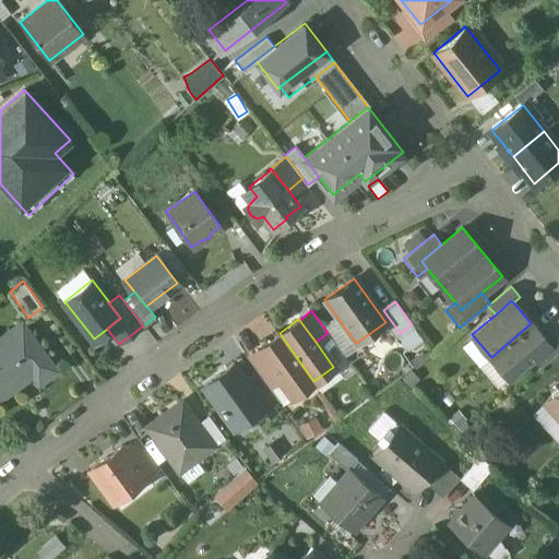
[(21,320),(0,335),(0,397),(32,373),(38,382),(57,369),(21,320)]
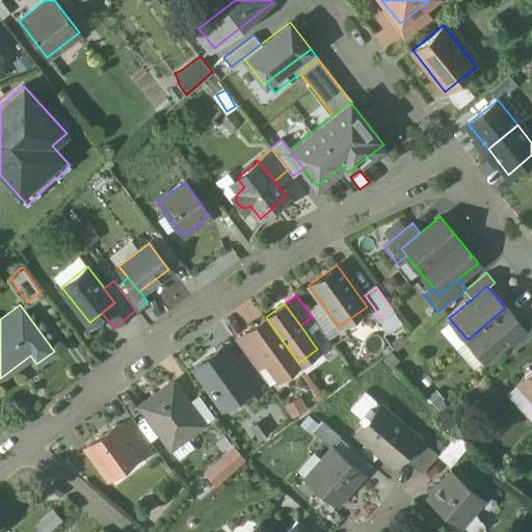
[(505,308),(468,340),(484,358),(506,340),(522,326),(520,325),(505,308)]
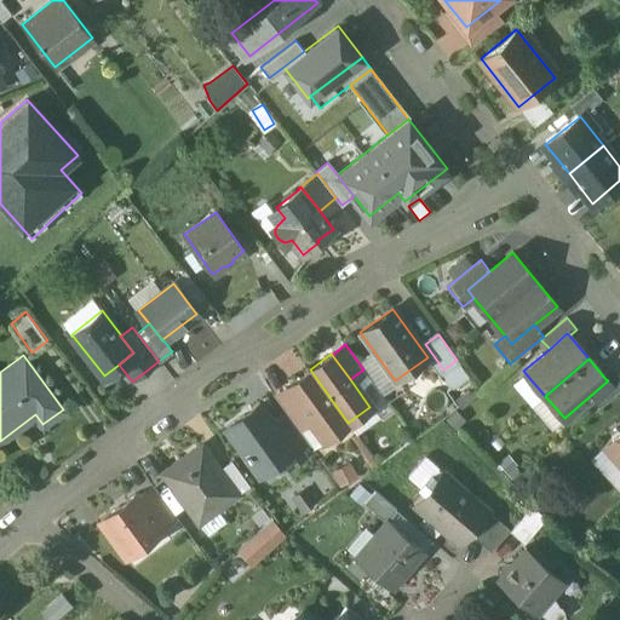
[(348,423),(310,369),(286,386),(287,389),(305,413),(325,440),(348,423)]
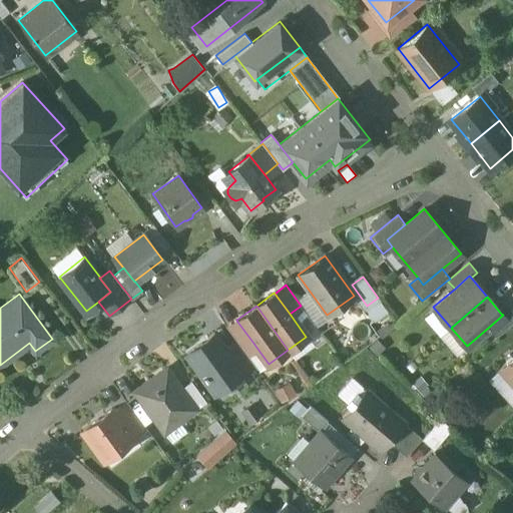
[(503,315),(488,328),(496,338),(512,323),(512,314),(508,308),(501,314),(503,315)]
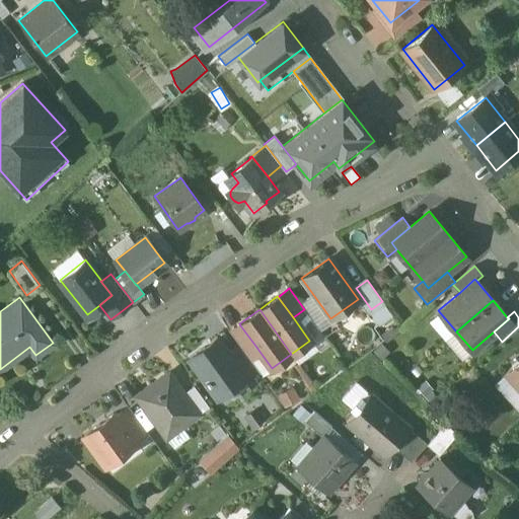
[(255,346),(240,325),(230,332),(239,345),(245,353),(255,346)]
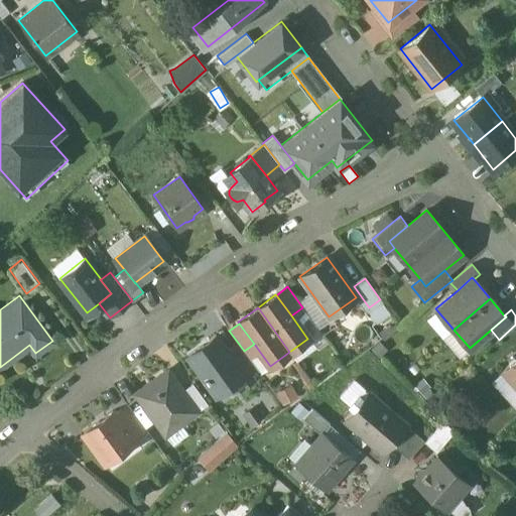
[(227,351),(216,335),(187,355),(216,394),(242,375),(244,374),(227,351)]
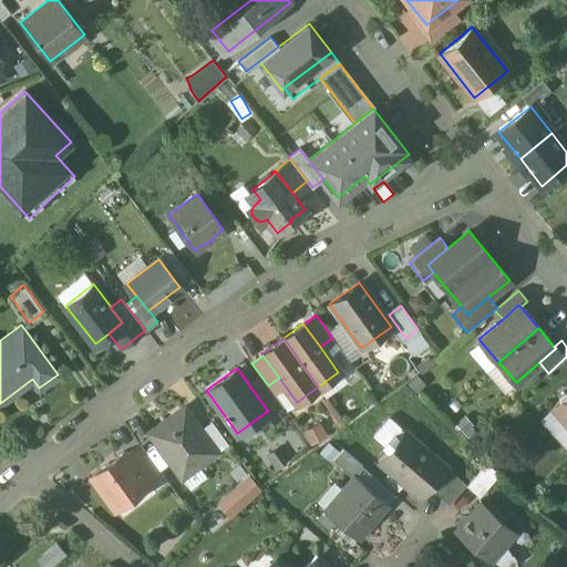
[(261,377),(249,385),(268,411),(266,412),(271,420),(286,409),(268,385),(261,377)]
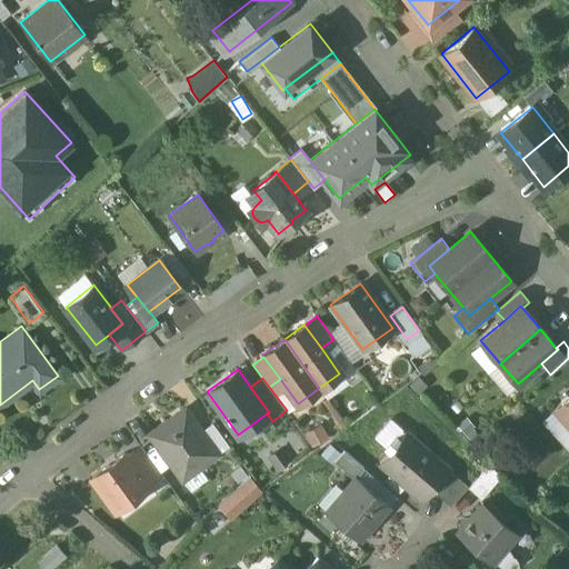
[(568,393),(565,392),(559,398),(560,405),(553,410),(568,427),(568,393)]
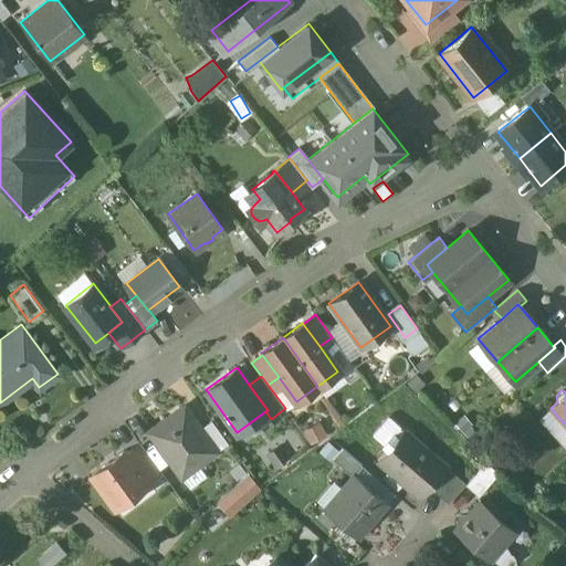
[(201,428),(185,406),(149,432),(181,477),(216,452),(211,447),(213,446),(201,428)]
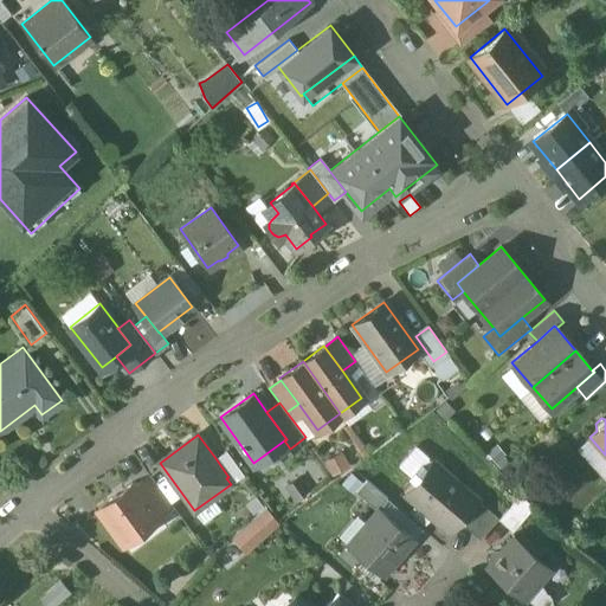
[(226,450),(216,458),(229,477),(226,478),(231,484),(244,475),(226,450)]
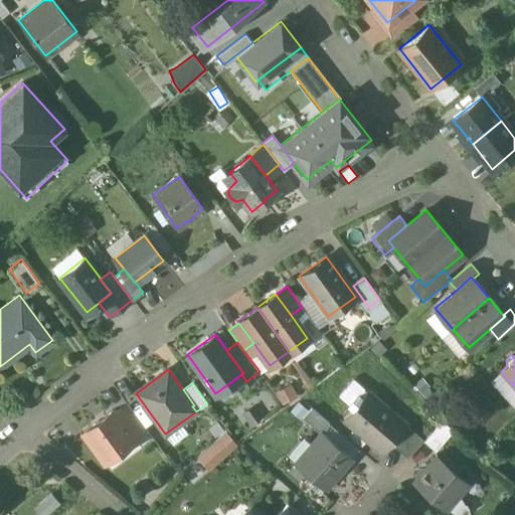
[(405,423),(367,390),(343,418),(381,452),(389,443),(405,423)]
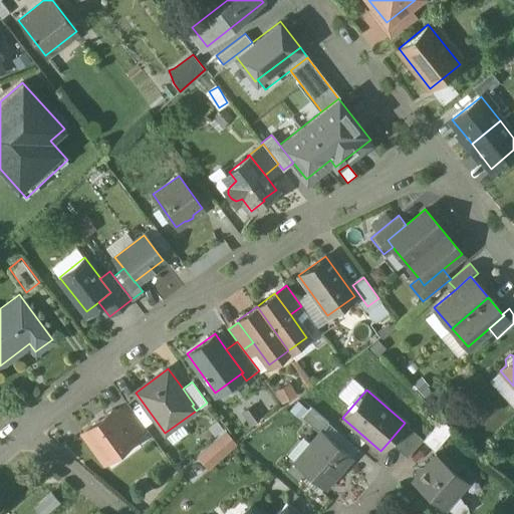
[(146,429),(127,403),(114,412),(134,438),(146,429)]
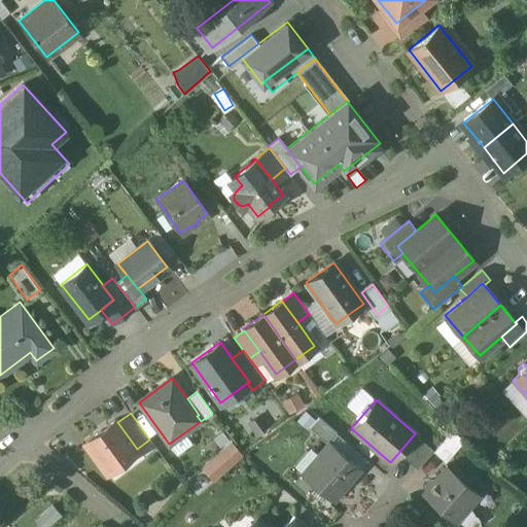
[(337,432),(318,416),(309,426),(328,442),(337,432)]
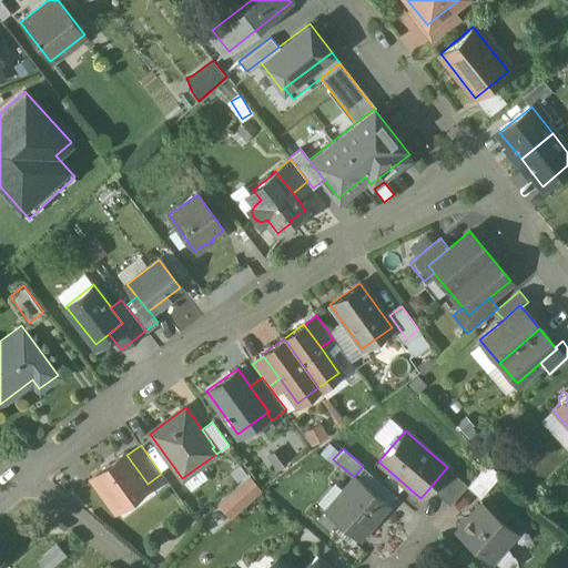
[(124,452),(91,475),(115,507),(148,484),(127,455),(124,452)]
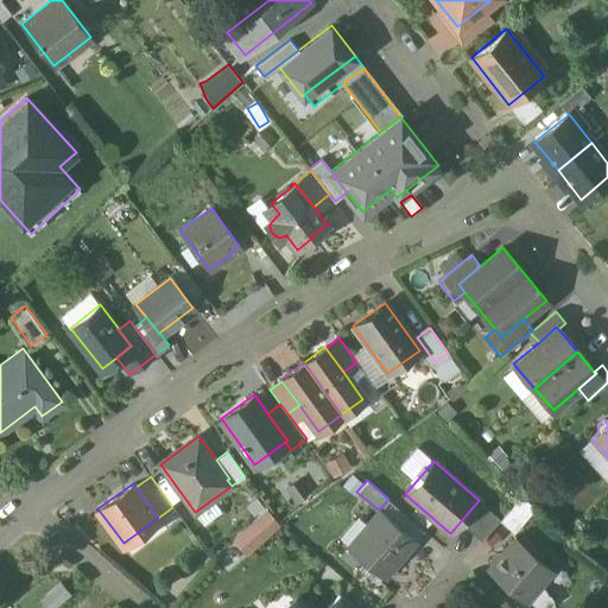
[(500,519),(511,529),(532,505),(521,495),(500,519)]
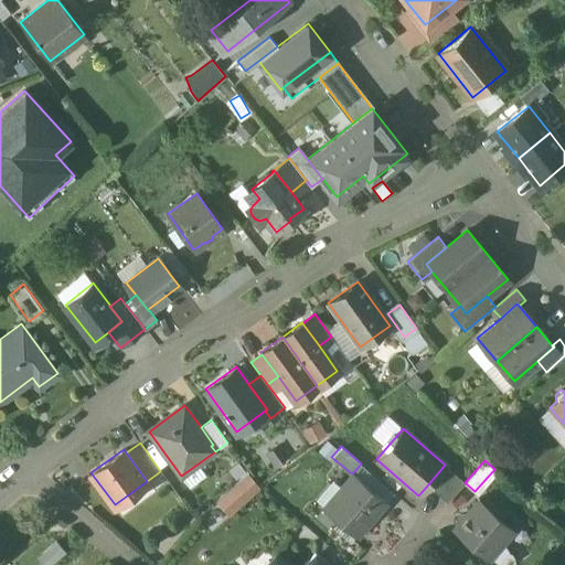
[(445,465),(427,486),(447,502),(465,482),(445,465)]
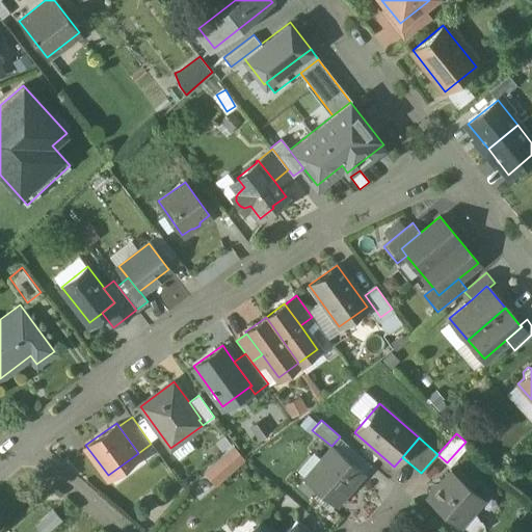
[(204,471),(217,484),(246,457),(233,443),(204,471)]
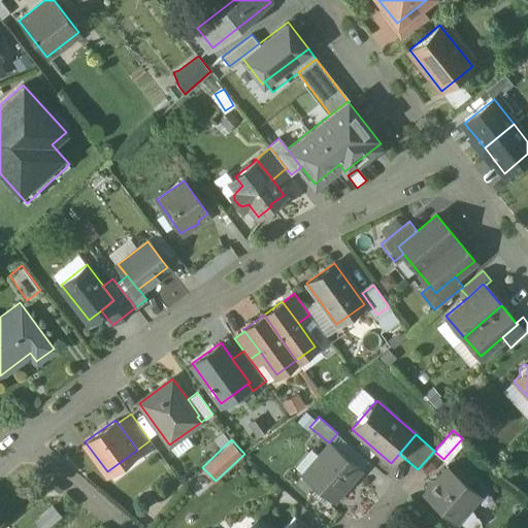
[(329,443),(320,454),(321,456),(305,474),(333,499),(360,468),(329,443)]
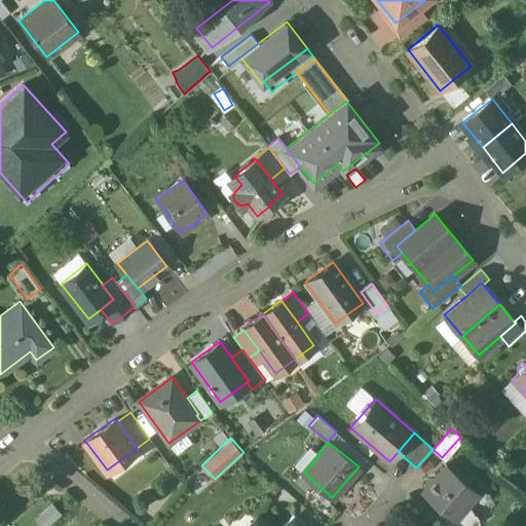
[(445,466),(434,480),(427,481),(427,486),(424,491),(454,517),(476,493),(445,466)]
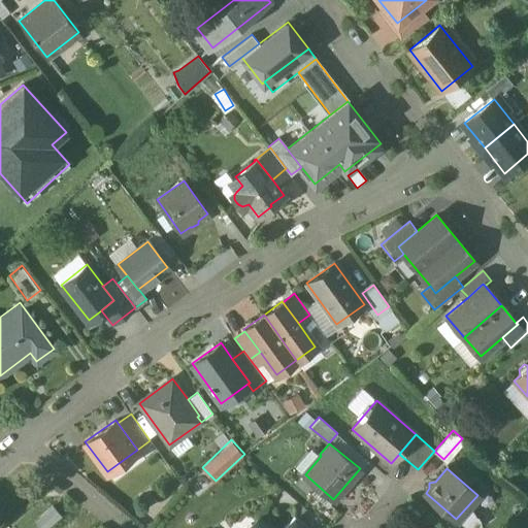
[(306,527),(296,518),(286,527),(306,527)]
